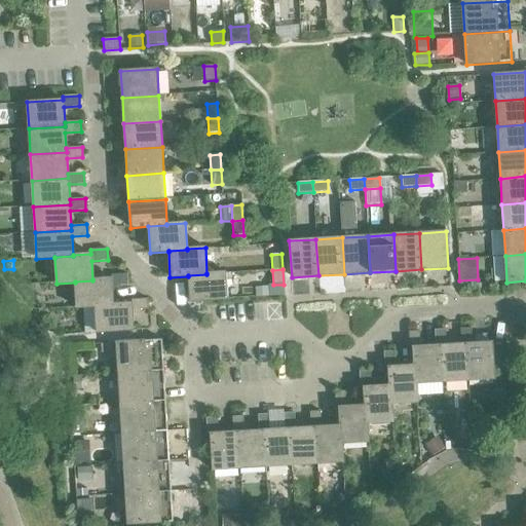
[(188,275),(188,276),(190,302),(227,299),(225,272),(207,273),(207,274),(188,275)]
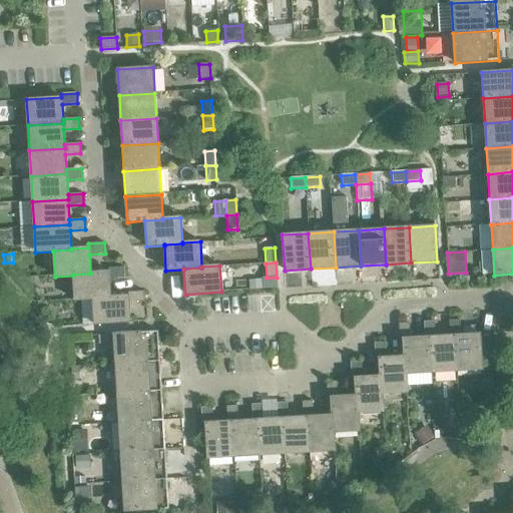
[(74,301),(92,300),(92,299),(110,298),(110,297),(109,279),(124,278),(123,268),(108,268),(108,272),(90,273),(90,274),(73,275),(73,276),(74,301)]
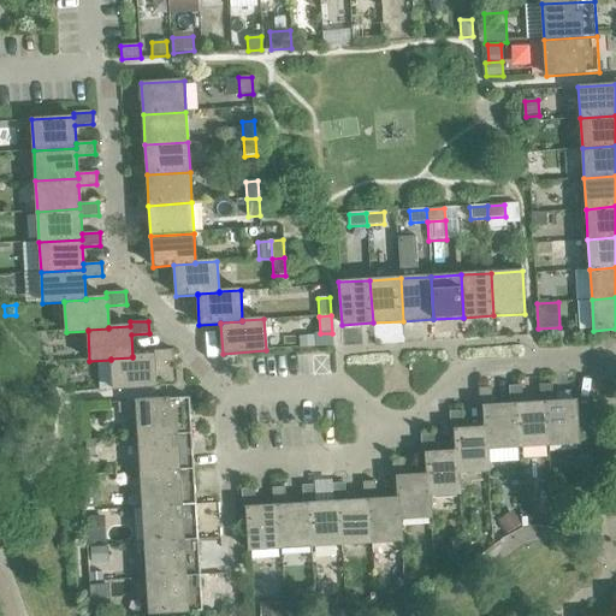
[(42,348),(41,333),(18,335),(29,349),(42,348)]
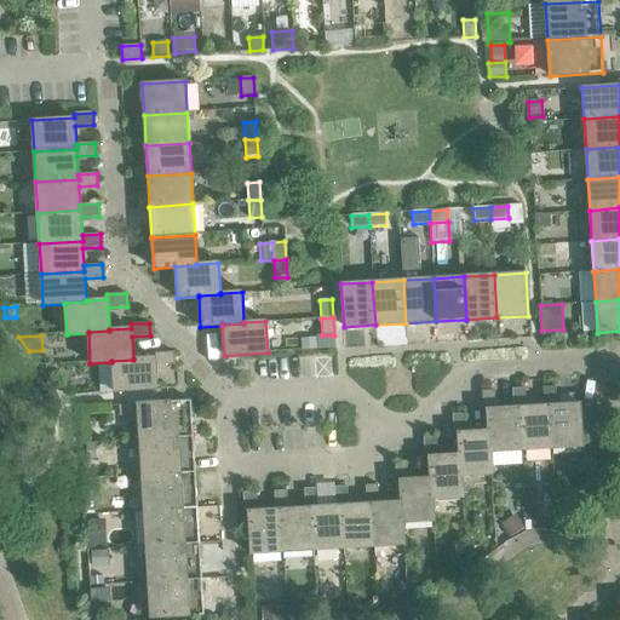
[(322,336),(316,336),(316,338),(317,349),(334,348),(334,336),(322,336)]
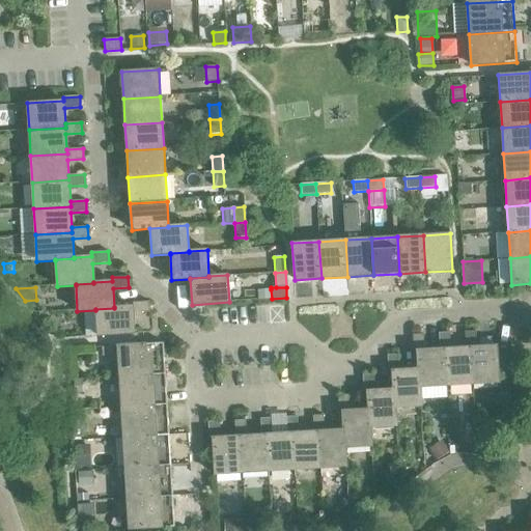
[(271,289),(257,289),(258,300),(272,299),(271,289)]
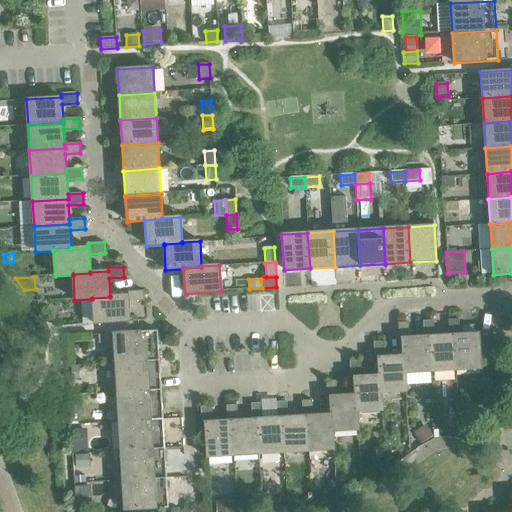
[(92,298),(92,299),(94,324),(130,322),(128,302),(143,301),(143,291),(127,291),(128,295),(110,296),(110,297),(92,298)]
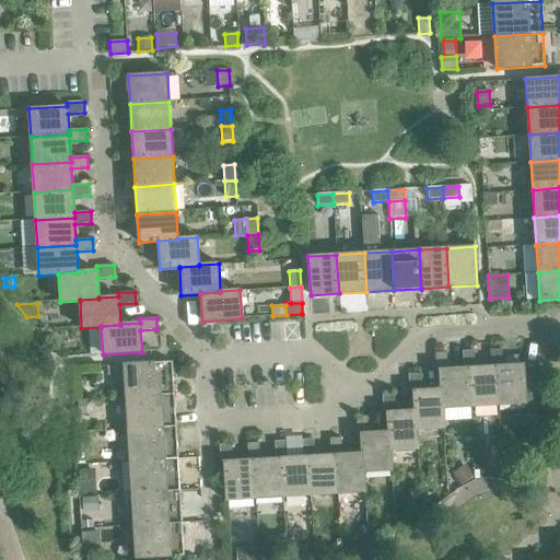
[(490,350),(491,366),(496,366),(498,405),(526,404),(524,364),(502,365),(501,349),(490,350)]
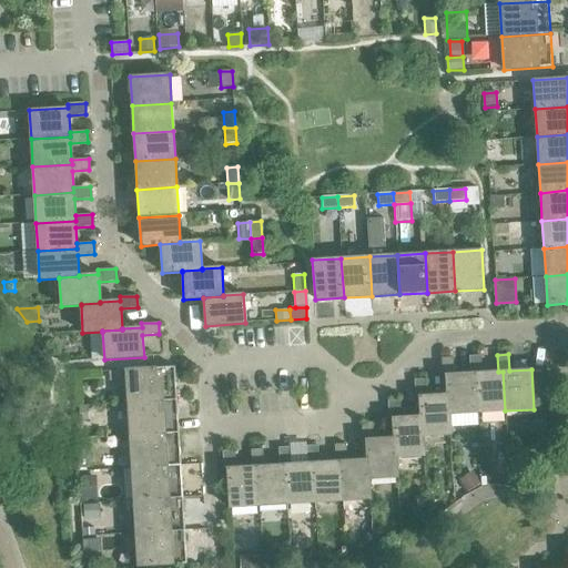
[(469,356),(469,374),(475,373),(477,413),(505,411),(503,372),(498,372),(482,373),(480,356),(469,356)]
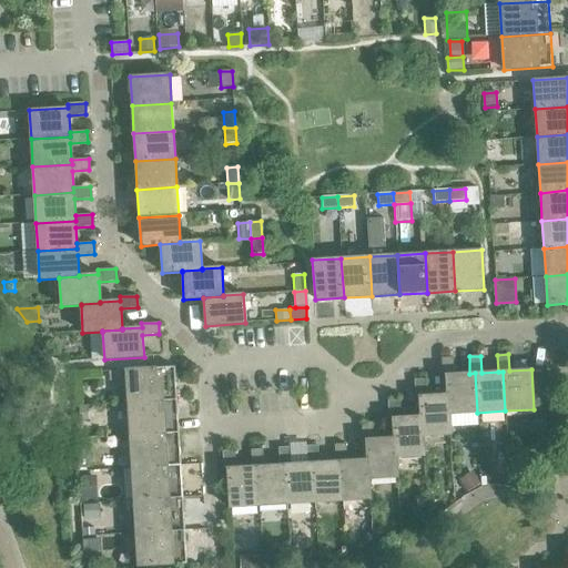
[(446,375),(447,395),(448,395),(449,414),(477,413),(475,373),(469,374),(454,375),(453,357),(440,358),(442,375),(446,375)]
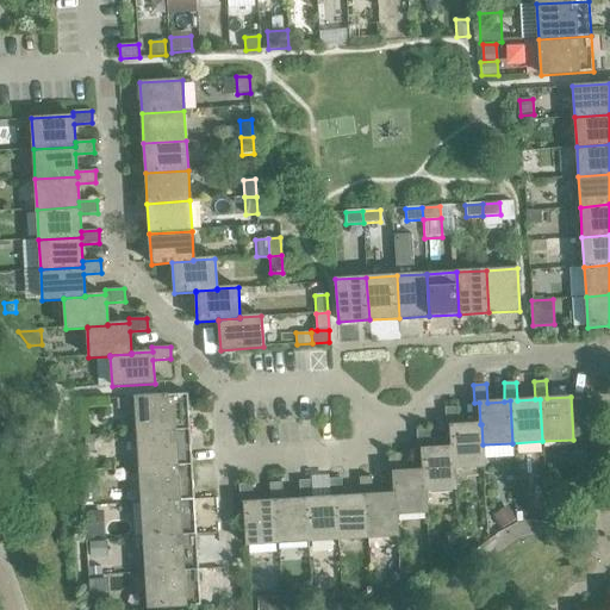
[(135,397),(137,433),(190,430),(187,393),(135,397)]
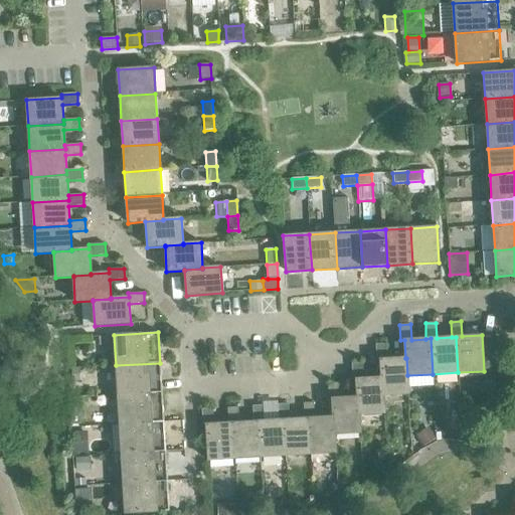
[(380,361),(381,377),(383,395),(409,393),(407,375),(406,358),(405,358),(387,359),(386,344),(375,345),(376,361),(380,361)]
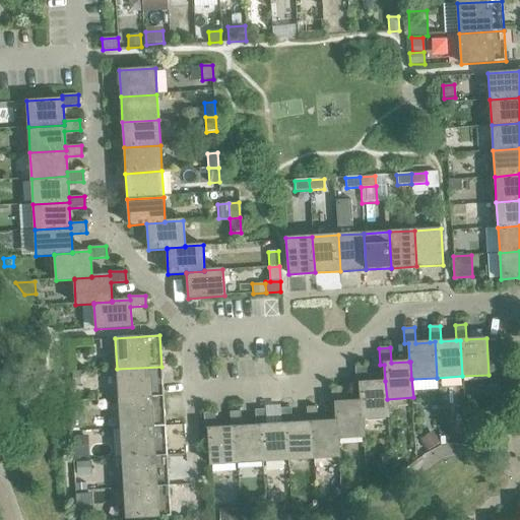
[(117,369),(119,399),(164,396),(161,367),(117,369)]
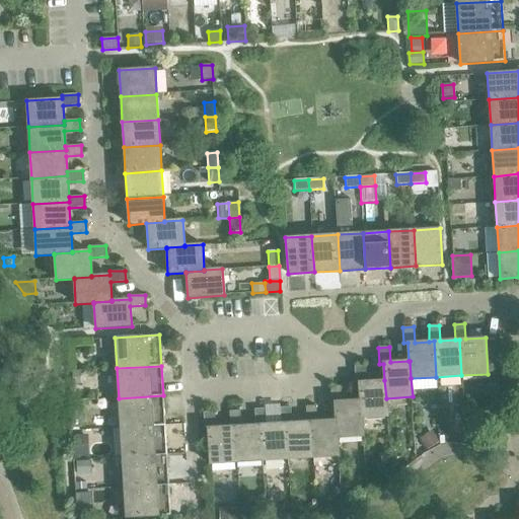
[(359,382),(360,400),(361,418),(362,418),(387,417),(386,398),(384,380),(366,381),(365,366),(354,367),(355,382),(359,382)]
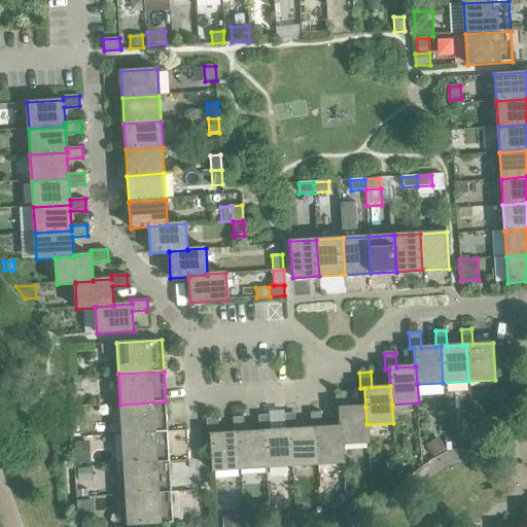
[(81,377),(73,377),(73,391),(81,390),(81,377)]
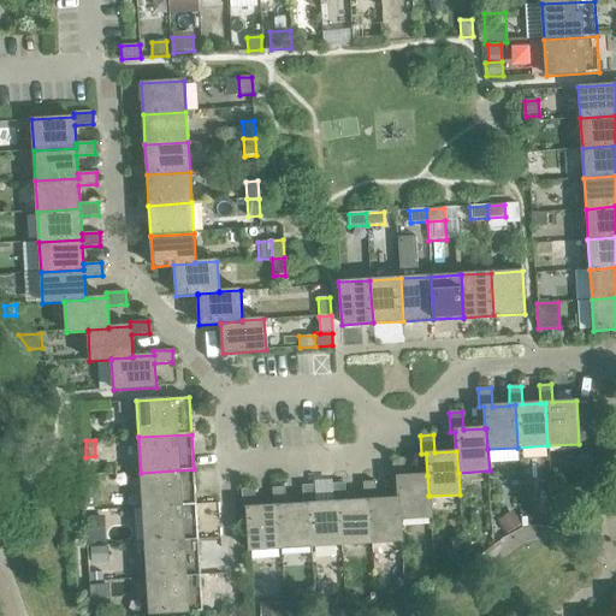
[(591,457),(578,457),(578,467),(591,467),(591,457)]
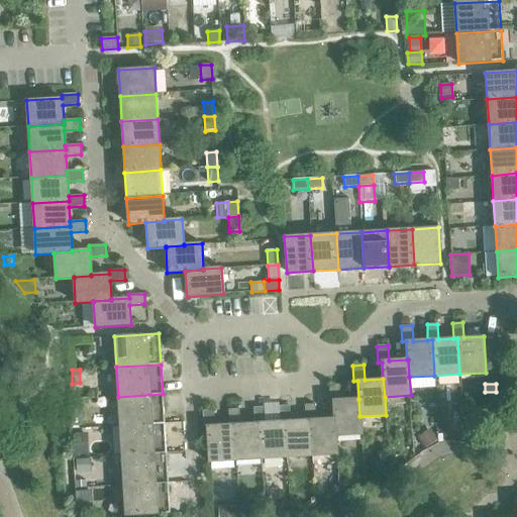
[(333,401),(334,418),(335,436),(336,436),(362,434),(360,416),(359,416),(358,399),(339,400),(339,385),(328,385),(329,401),(333,401)]
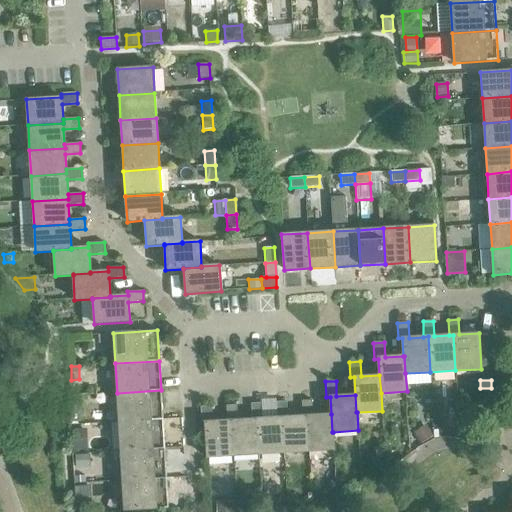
[(117,393),(119,422),(163,419),(161,390),(117,393)]
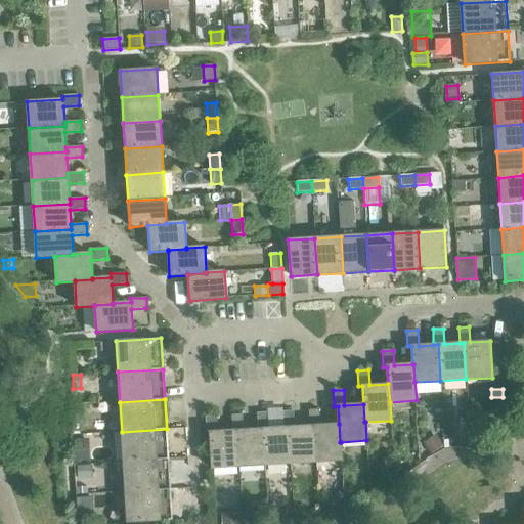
[(308,410),(309,426),(313,426),(315,462),(342,461),(341,442),(340,442),(339,424),(319,425),(318,409),(308,410)]
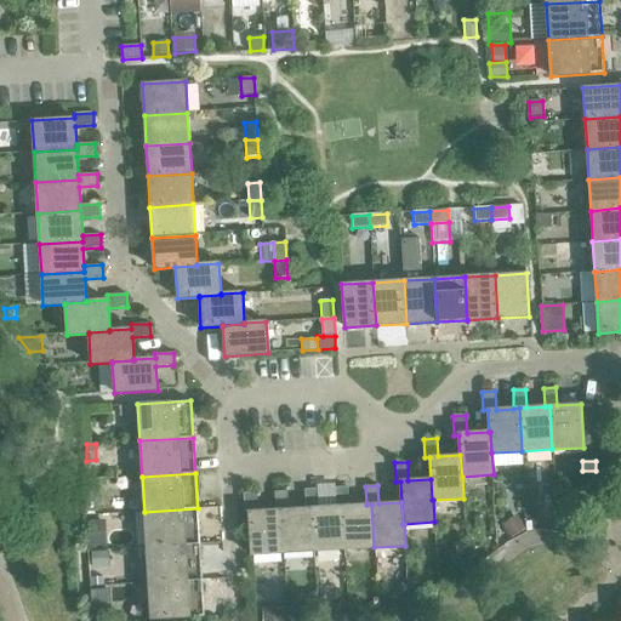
[(335,488),(336,507),(341,506),(343,550),(374,547),(371,505),(366,505),(348,506),(347,488),(335,488)]
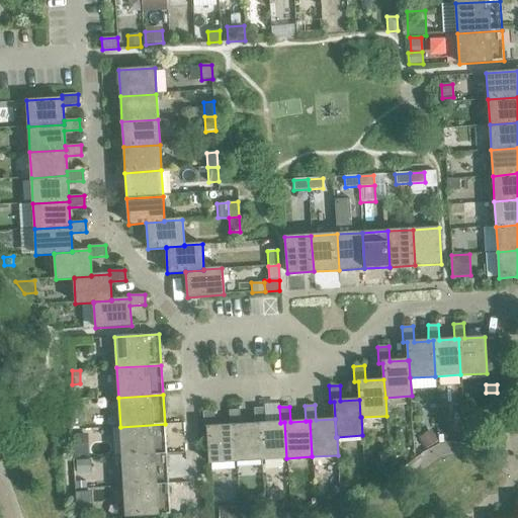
[(80,408),(71,408),(72,428),(82,427),(80,408)]
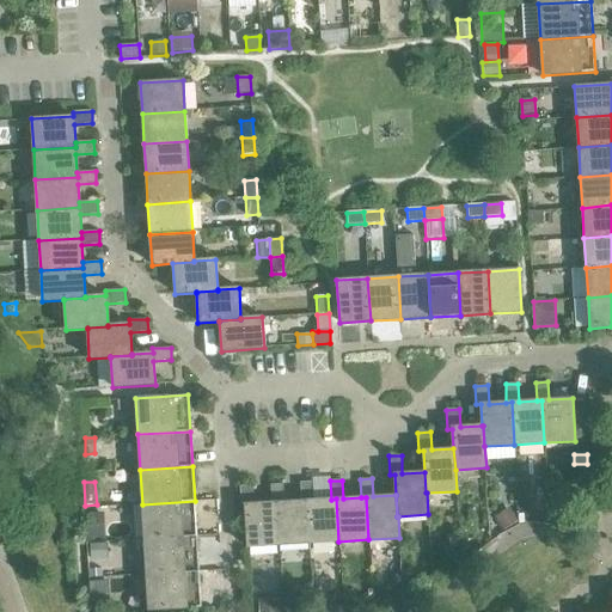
[(300,483),(301,501),(306,501),(308,543),(338,542),(336,499),(331,500),(313,500),(312,482),(300,483)]
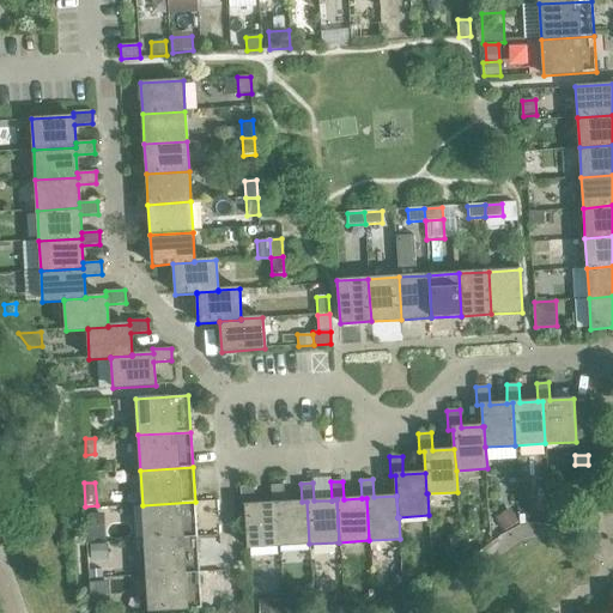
[(269,485),(271,504),(277,503),(279,546),(309,544),(307,502),(302,502),(284,503),(283,485),(269,485)]
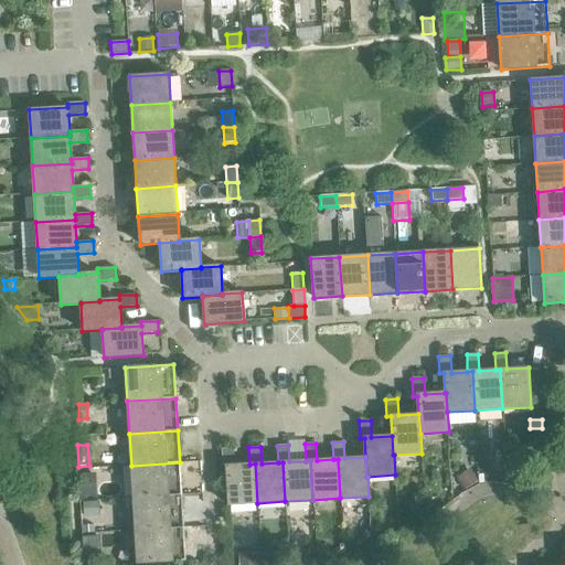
[(255,464),(249,465),(234,466),(233,448),(221,449),(222,467),(226,466),(228,505),(257,503),(255,464)]
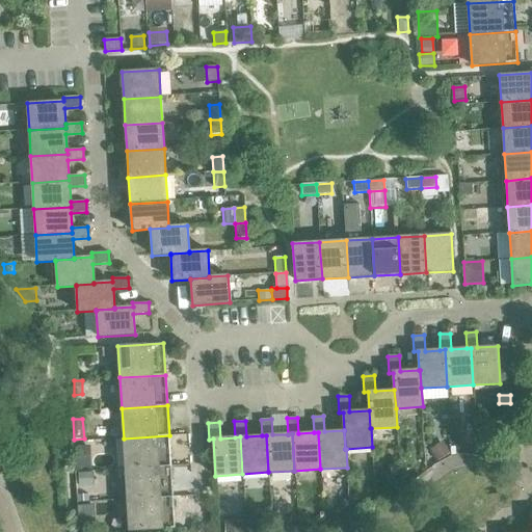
[(124,439),(125,469),(170,467),(169,435),(124,439)]
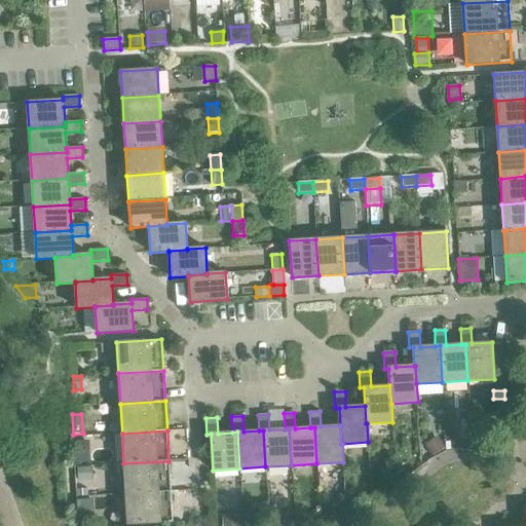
[(439,440),(428,446),(434,455),(445,449),(439,440)]
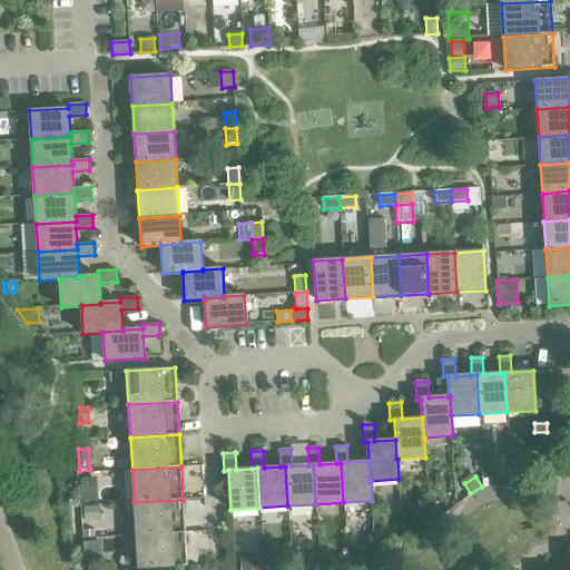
[(96,478),(79,479),(80,503),(97,502),(96,478)]
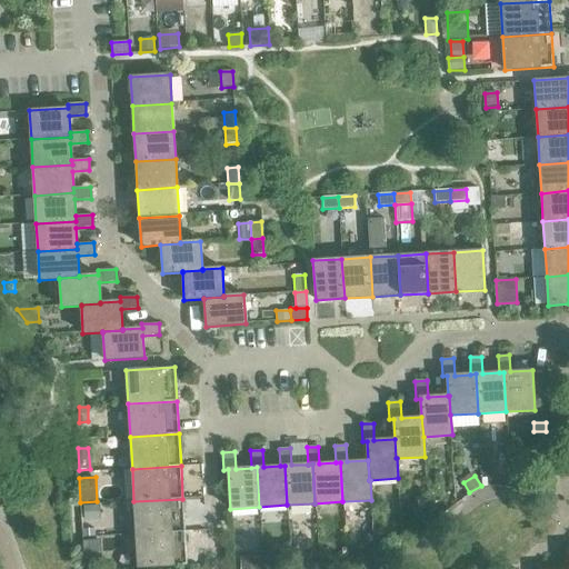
[(133,501),(136,535),(185,531),(182,499),(133,501)]
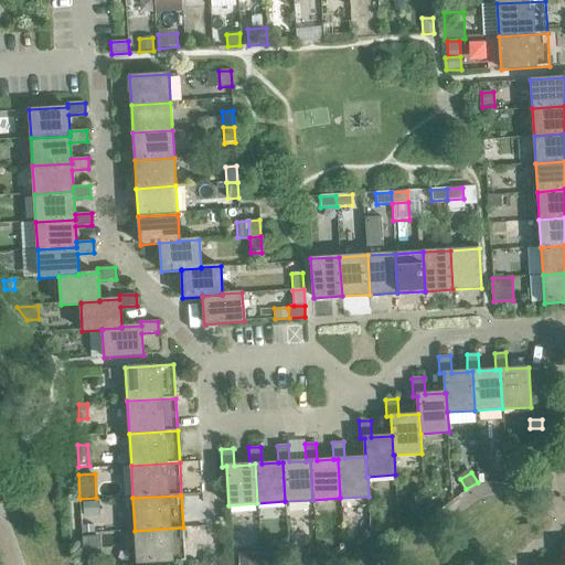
[(417,501),(402,505),(406,522),(422,519),(417,501)]
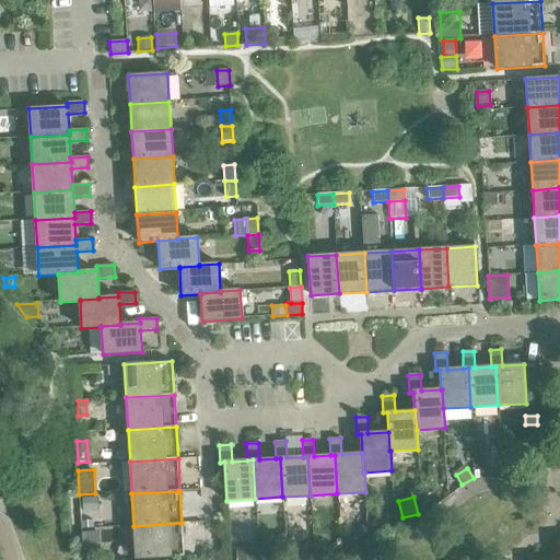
[(97,498),(82,498),(82,512),(97,512),(97,498)]
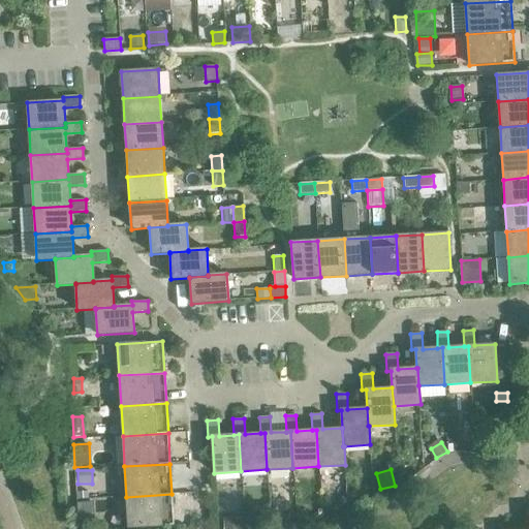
[(172,494),(126,497),(128,528),(174,525),(172,494)]
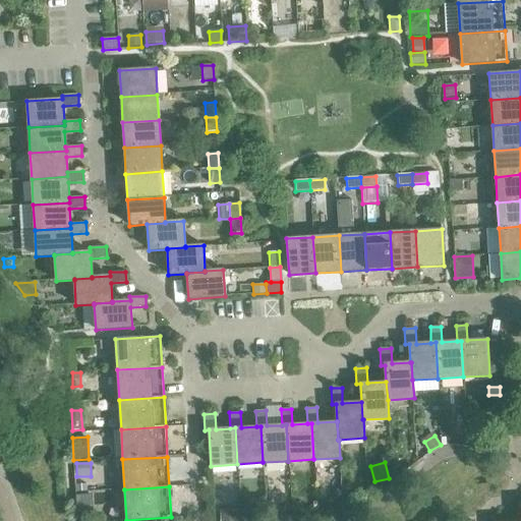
[(92,495),(75,496),(76,507),(93,506),(92,495)]
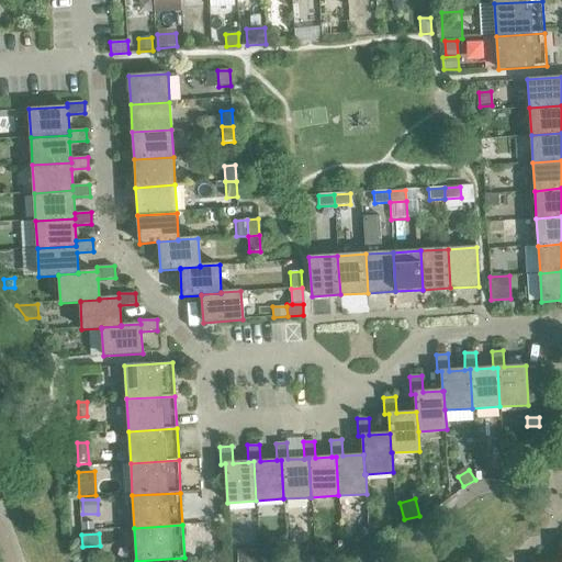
[(367,543),(350,543),(350,559),(368,558),(367,543)]
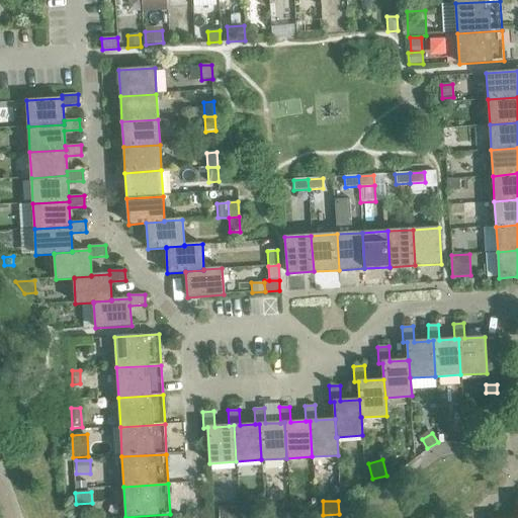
[(237,517),(237,507),(219,508),(219,517),(237,517)]
